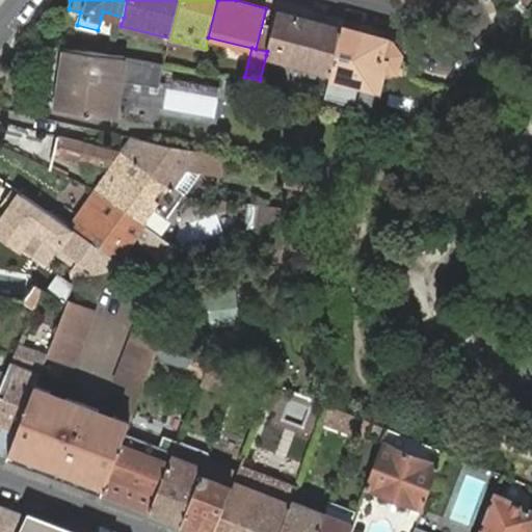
[(500,19),(504,32),(528,10),(520,1),(500,19)]
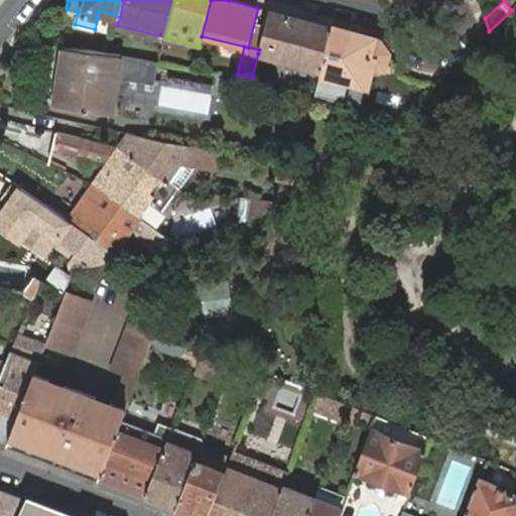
[(259,49),(258,53),(295,63),(300,66),(321,71),(333,28),(270,11),(259,49)]
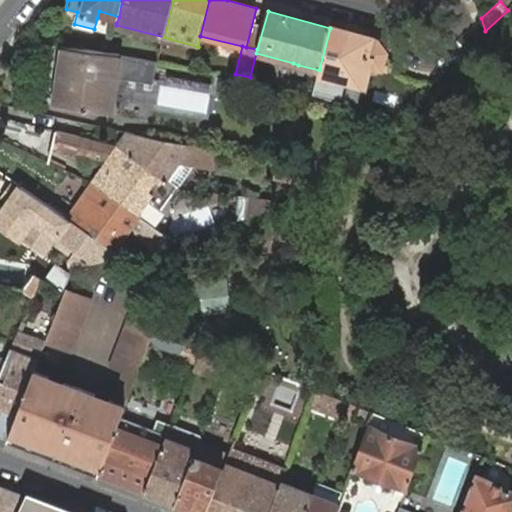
[(382,69),(386,52),(379,41),(377,40),(375,40),(370,38),(330,28),(319,70),(317,75),(313,95),(319,97),(323,82),(324,76),(330,78),(336,79),(337,77),(363,85),(366,75),(368,69),(374,70),(379,72),(381,71),(382,69)]
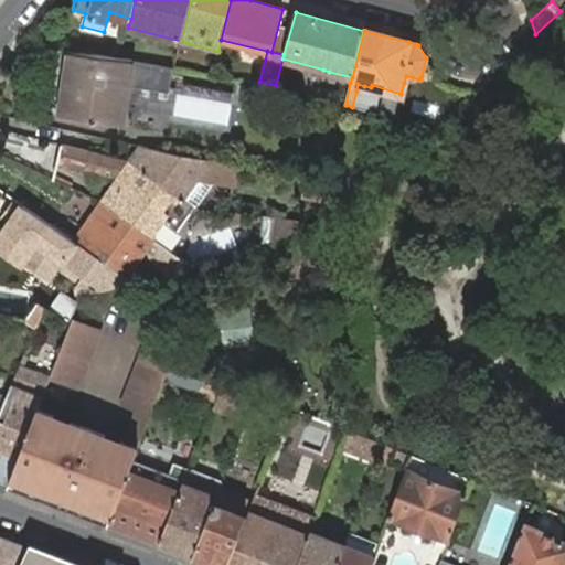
[(181,41),(178,52),(184,54),(188,43),(181,41)]
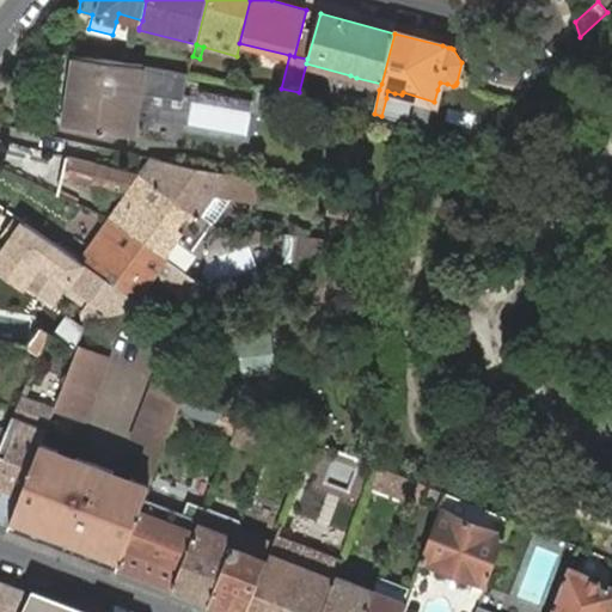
[(187,73),(142,66),(73,55),(62,124),(108,132),(110,117),(134,121),(134,120),(139,92),(183,99),(187,73)]
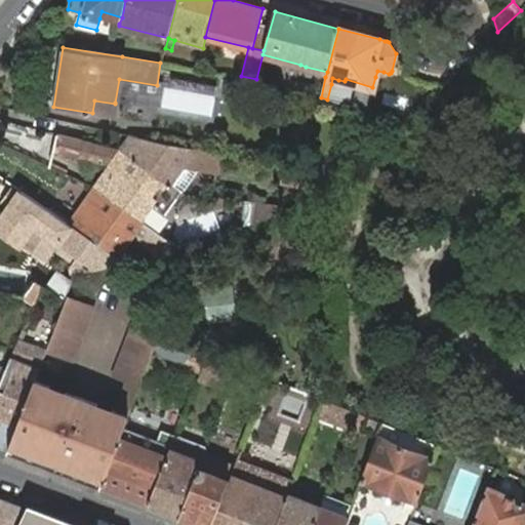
[(194,150),(203,151),(205,135),(139,123),(137,137),(148,140),(194,150)]
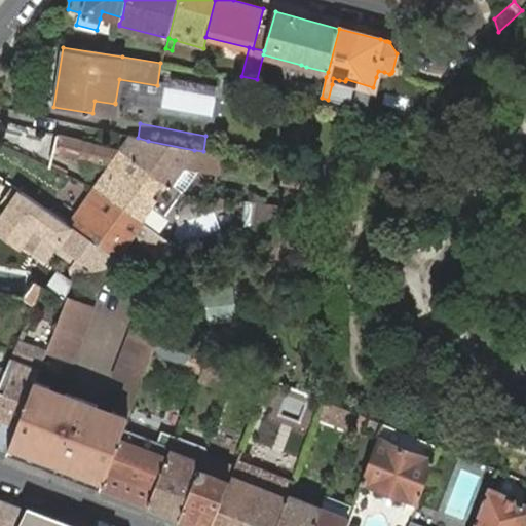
[(112,147),(59,134),(54,148),(113,163),(123,150),(119,149),(112,147)]
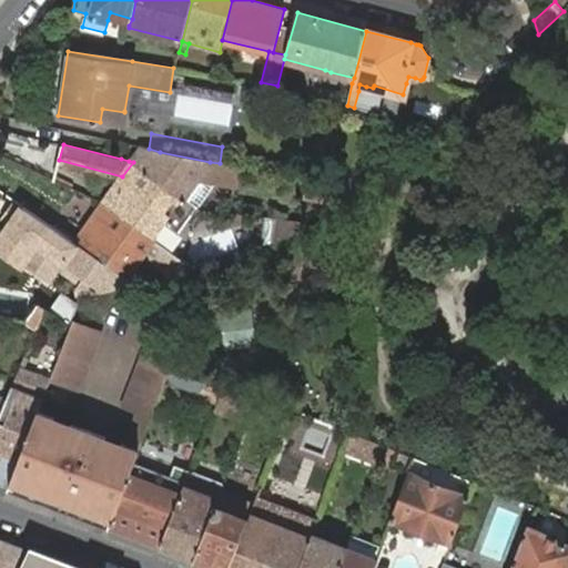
[(192,206),(198,210),(203,203),(188,192),(205,166),(215,174),(237,179),(240,168),(222,163),(220,163),(210,162),(160,152),(149,149),(140,146),(138,146),(129,161),(133,162),(145,171),(183,199),(192,206)]
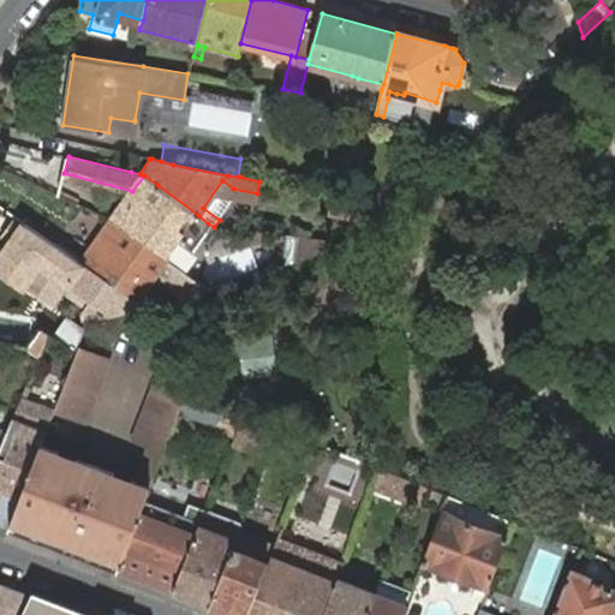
[(125,228),(157,185),(144,175),(112,221),(118,222),(125,228)]
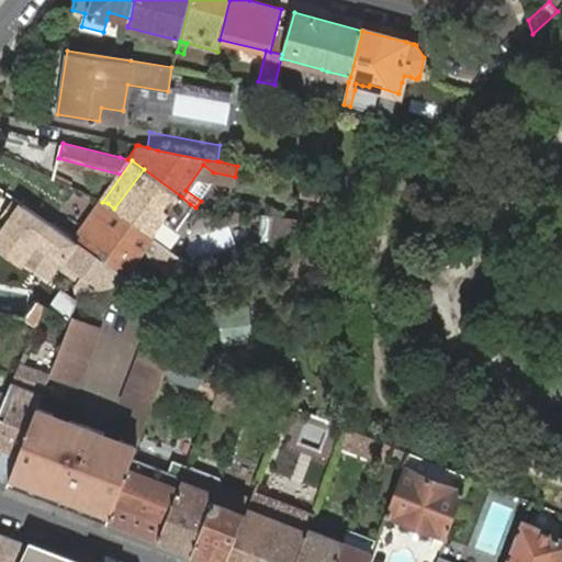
[(213,172),(203,165),(186,190),(201,201),(213,183),(233,187),(235,177),(213,172)]
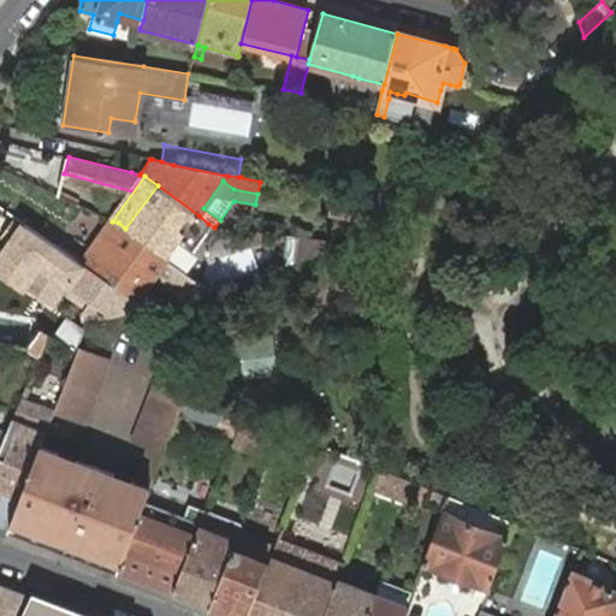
[(203,230),(208,224),(199,215),(158,185),(125,229),(166,259),(178,266),(182,260),(172,252),(193,223),(203,230)]
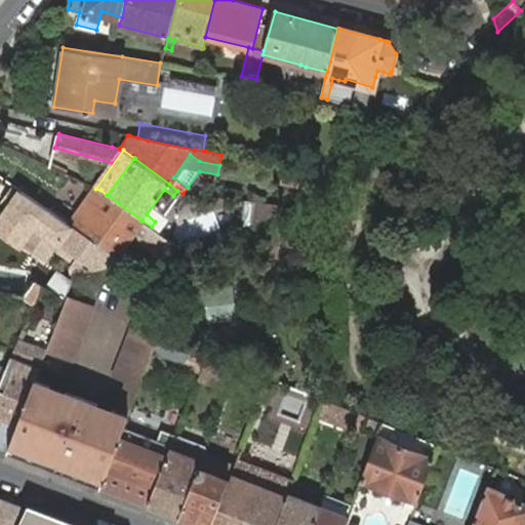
[(326,186),(338,176),(286,166),(283,184),(312,188),(313,184),(326,186)]
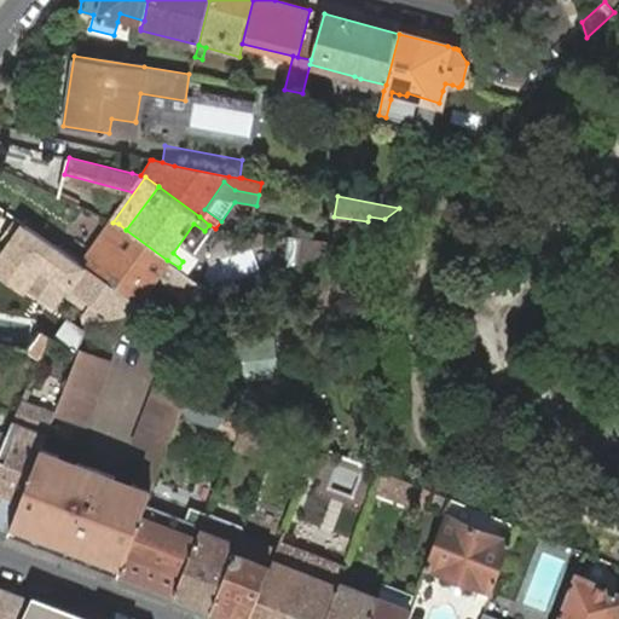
[(167,260),(126,230),(119,224),(113,223),(82,265),(137,302),(146,308),(157,306),(143,295),(161,268),(198,295),(212,291),(194,279),(179,267),(167,260)]
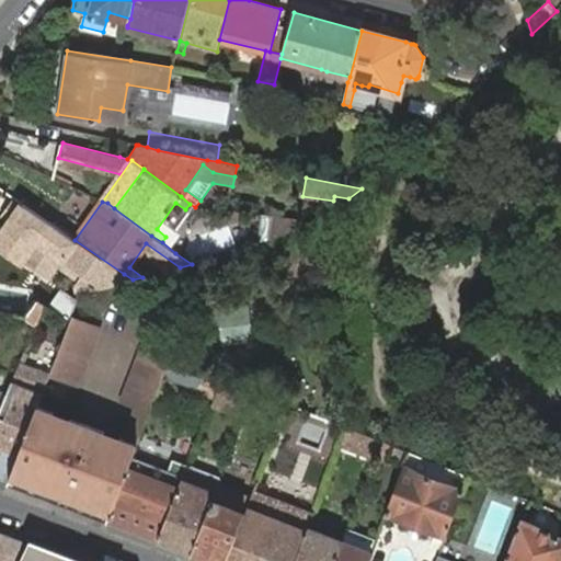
[(124,274),(75,240),(47,221),(36,214),(27,207),(1,245),(21,260),(50,279),(60,265),(76,276),(80,271),(87,275),(77,287),(79,293),(104,288),(133,279),(124,274)]
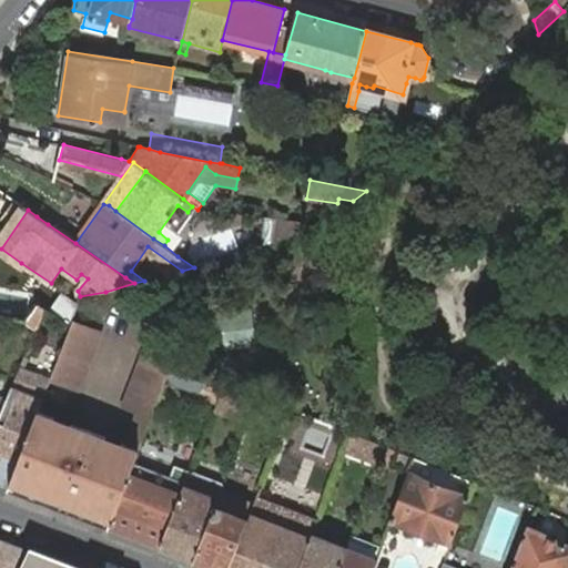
[(267,222),(267,241),(297,241),(297,222),(267,222)]
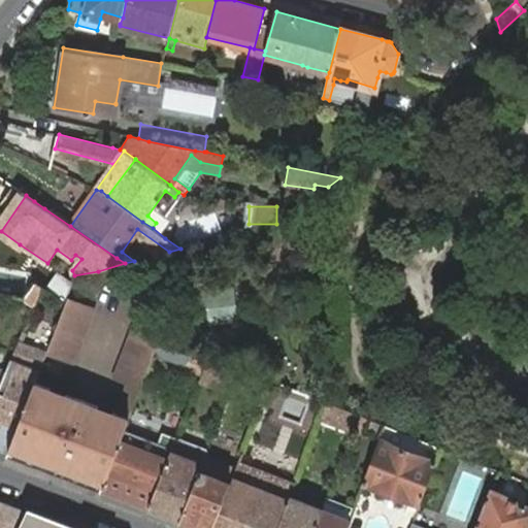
[(68,299),(66,303),(46,350),(72,361),(94,310),(68,299)]
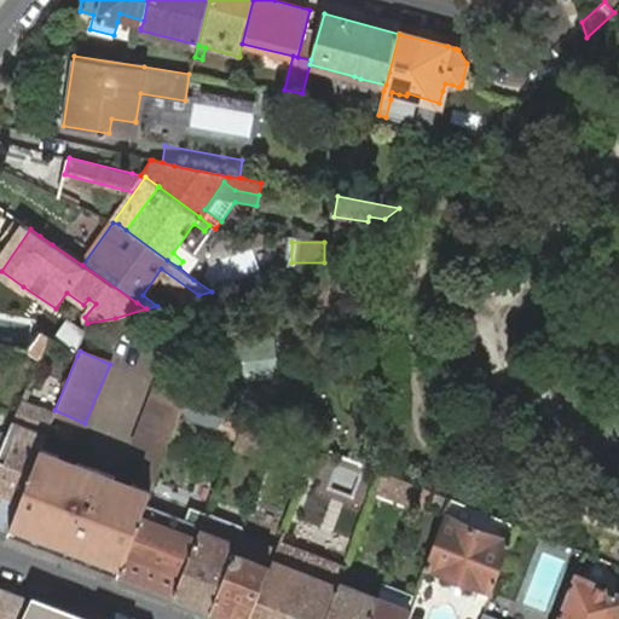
[(186,403),(189,392),(160,381),(137,441),(152,447),(167,453),(186,403)]
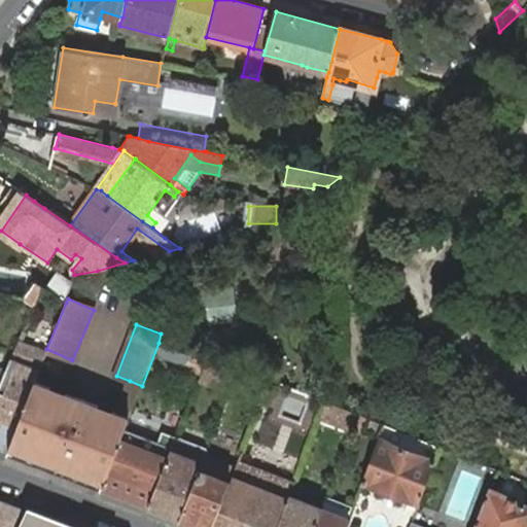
[(239,367),(209,355),(199,381),(230,392),(239,367)]
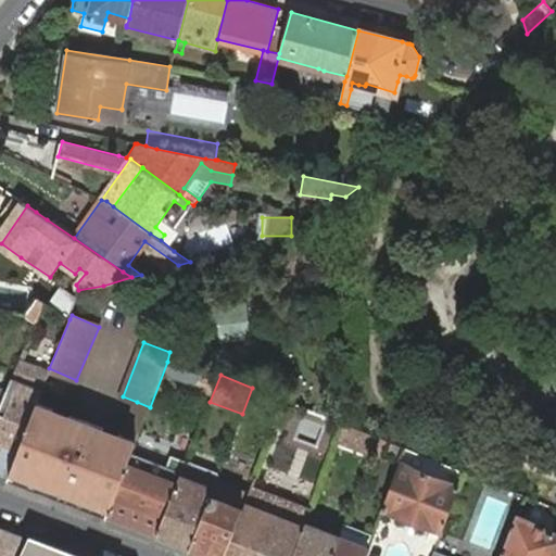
[(7,390),(4,395),(0,407),(0,444),(7,447),(0,465),(0,475),(8,478),(11,469),(16,451),(36,401),(7,390)]
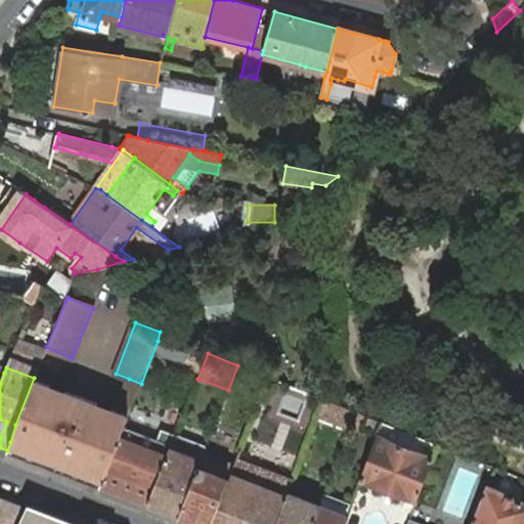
[(34,378),(15,425),(10,442),(69,464),(89,472),(104,478),(121,435),(124,427),(129,415),(117,409),(113,408),(93,400),(63,390),(61,395),(46,390),(49,384),(34,378)]
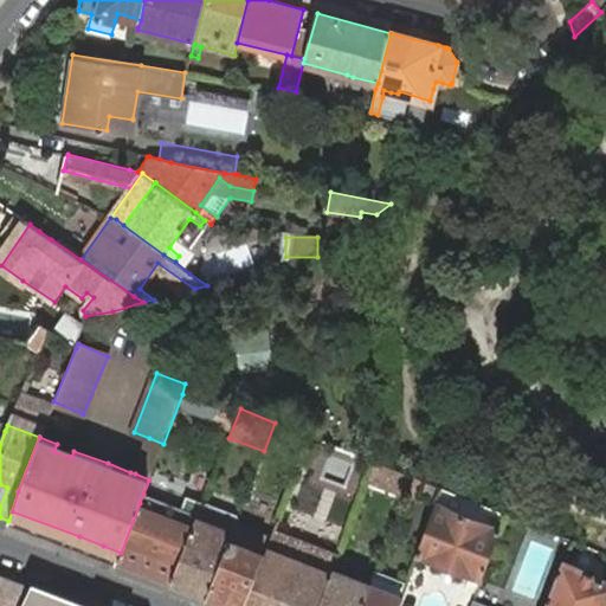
[(163,444),(149,438),(135,474),(149,479),(163,444)]
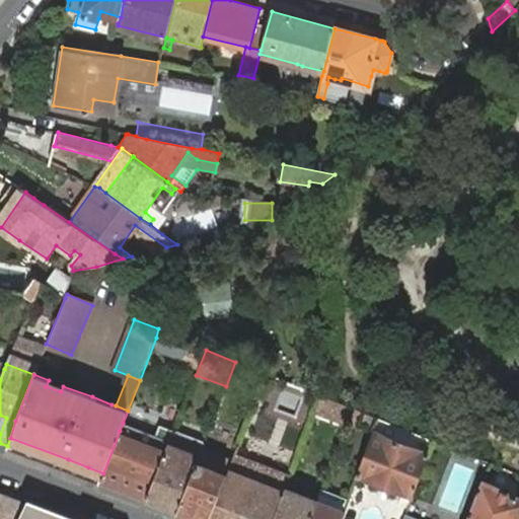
[(63,386),(49,380),(46,386),(61,391),(63,386)]
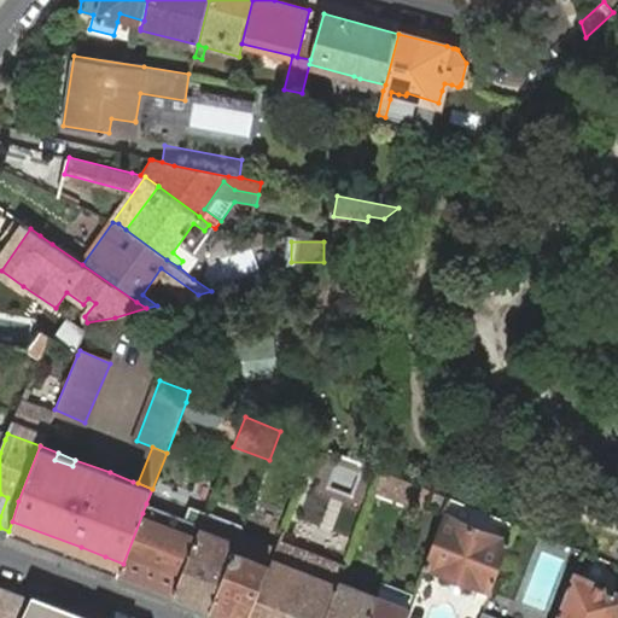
[(396,477),(383,472),(374,494),(412,509),(414,500),(419,487),(396,477)]
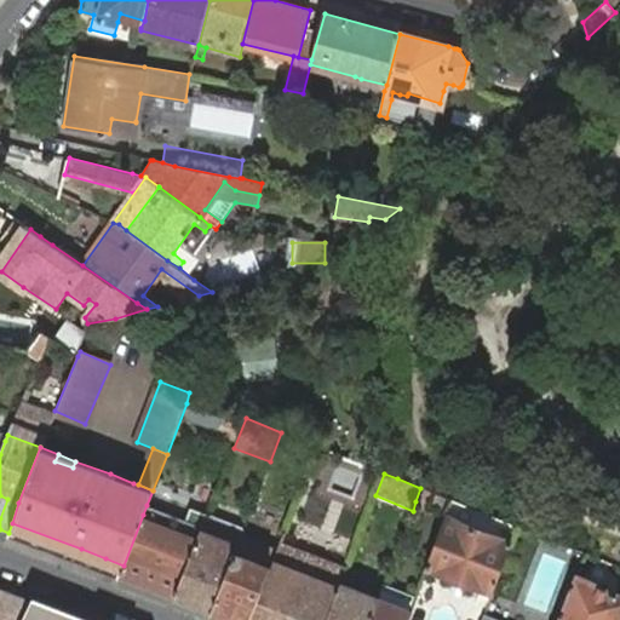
[(452,500),(420,488),(415,501),(442,512),(447,514),(452,500)]
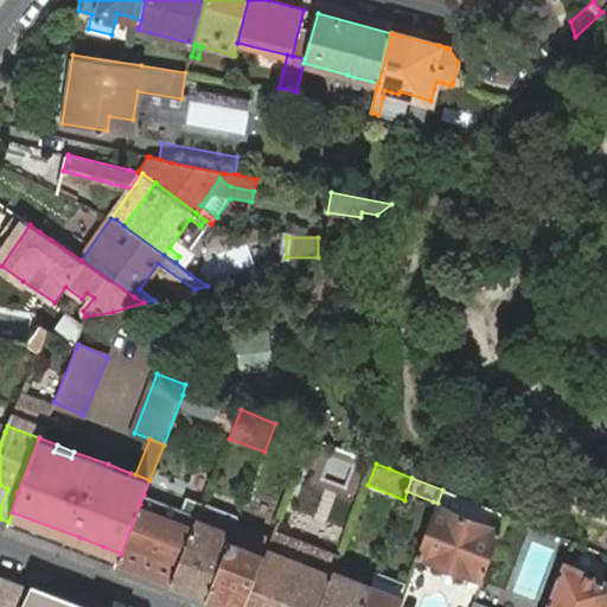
[(140,504),(121,554),(117,563),(172,583),(197,519),(200,510),(190,506),(189,511),(144,494),(140,504)]
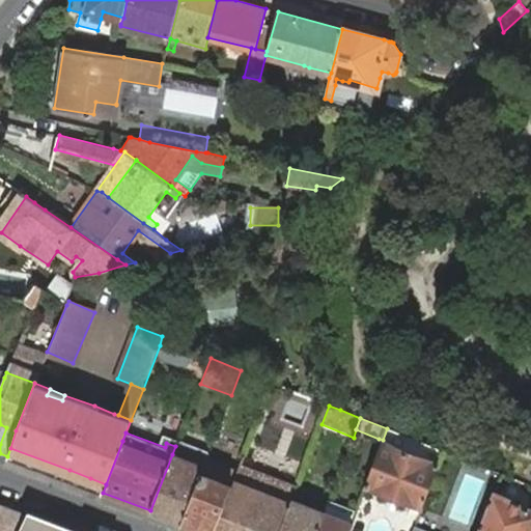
[(422,508),(439,465),(382,442),(378,451),(365,486),(373,488),(381,493),(389,496),(398,499),(407,502),(412,504),(422,508)]
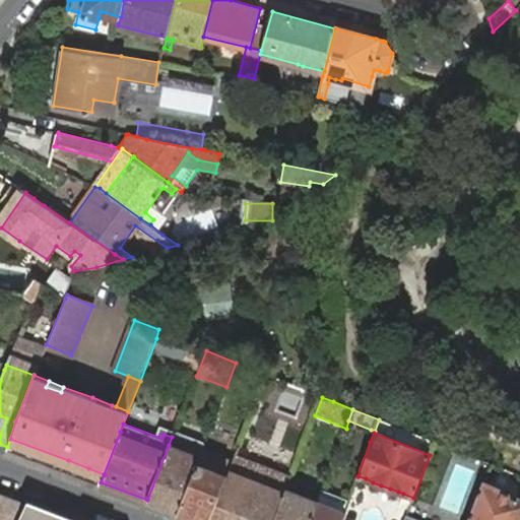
[(179,440),(172,437),(169,445),(147,500),(178,512),(197,463),(200,457),(202,449),(203,448),(195,446),(197,441),(181,435),(179,440)]
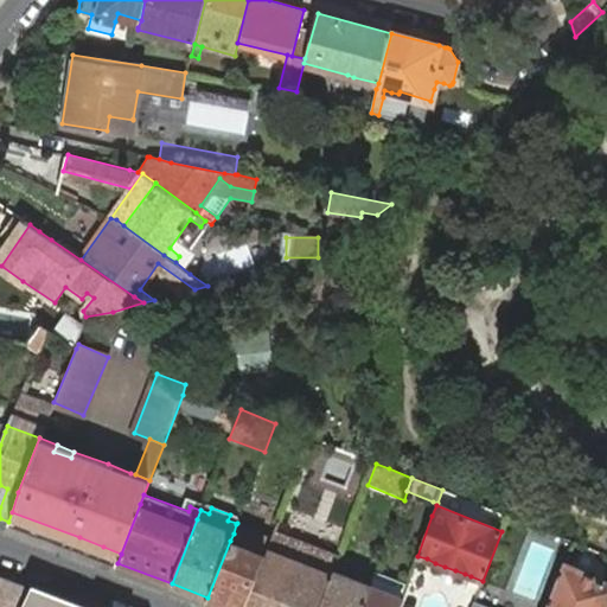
[(12,512),(8,522),(51,538),(76,548),(117,563),(121,554),(103,547),(80,537),(12,512)]
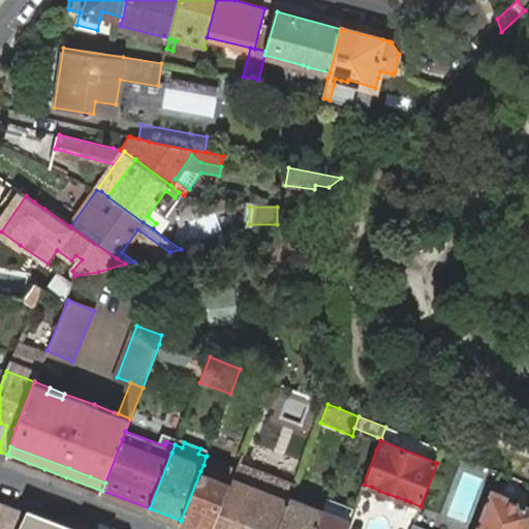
[(261,462),(242,455),(237,469),(232,479),(230,483),(213,528),(279,528),(291,501),(252,487),(261,462)]
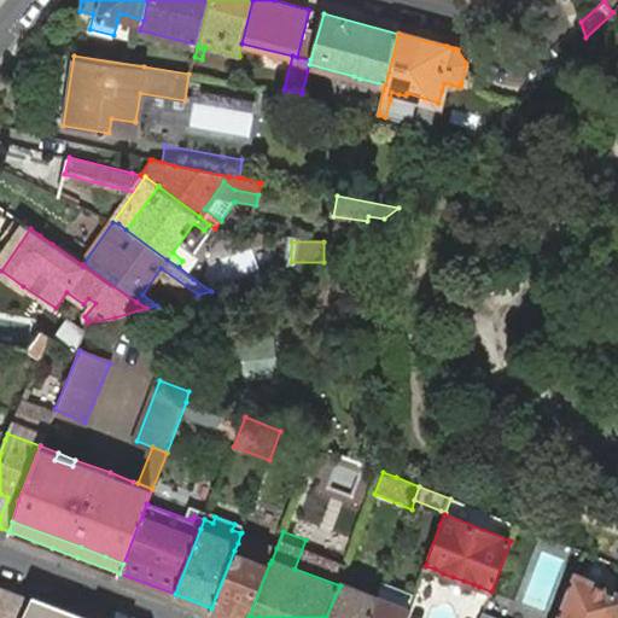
[(234,551),(211,608),(235,617),(249,617),(269,564),(272,560),(277,548),(240,534),(238,543),(234,551)]
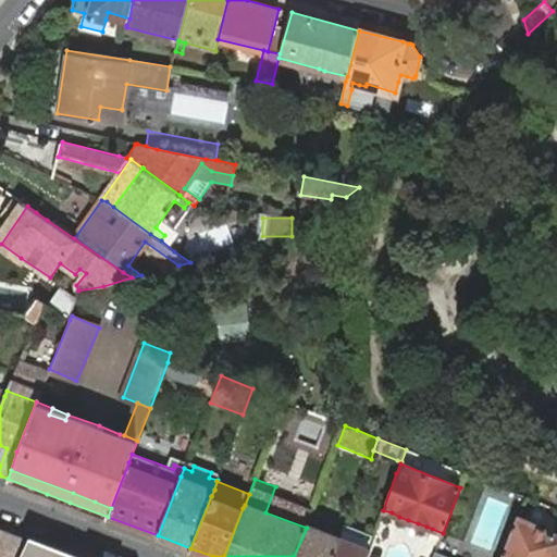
[(332,556),(339,537),(307,524),(307,528),(294,556),(332,556)]
